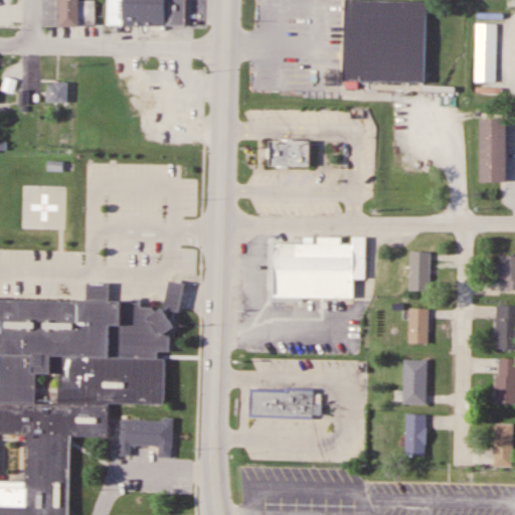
[(60,0),(60,26),(96,26),(95,0),(60,0)]
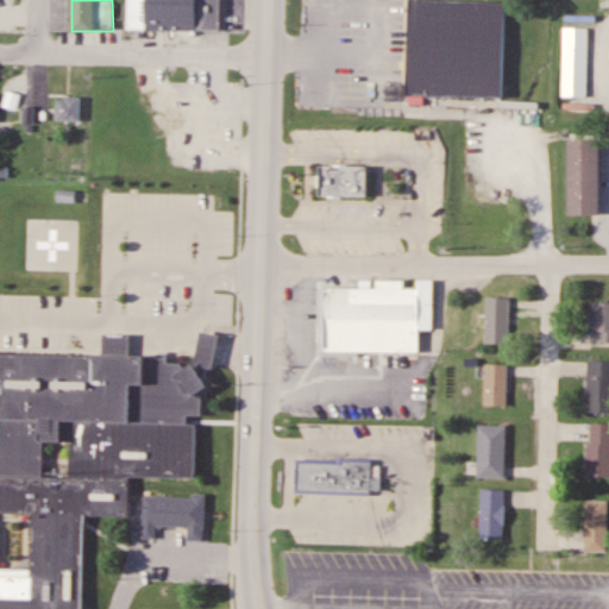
[(132,0),(234,0),(234,29),(130,31),(132,0)]
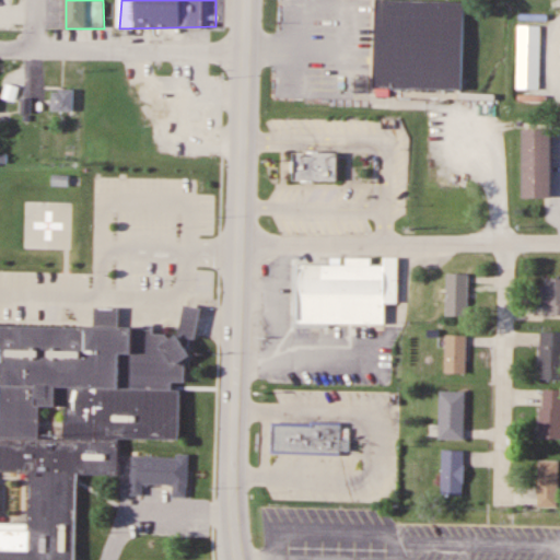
[(377,0),(401,0),(470,3),(467,101),(374,96),(377,0)]
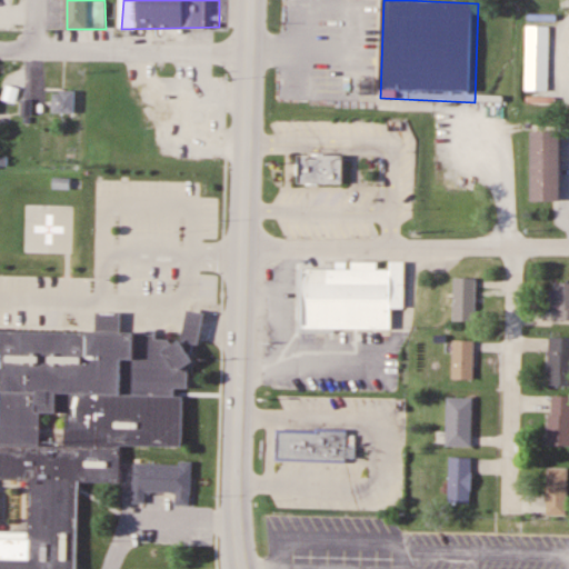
[(548,26),(526,26),(526,91),(548,91),(548,26)]
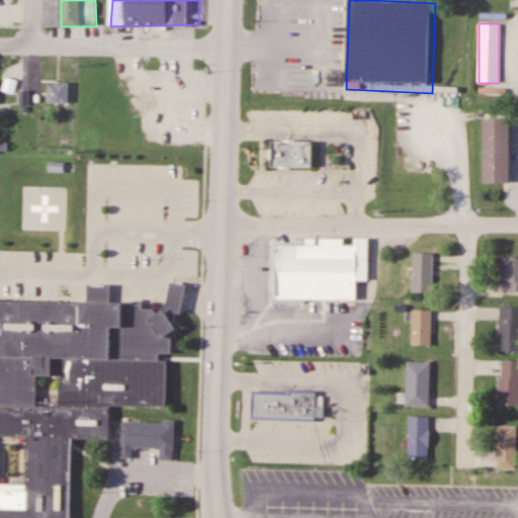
[(68,103),(68,83),(49,83),(49,103),(68,103)]
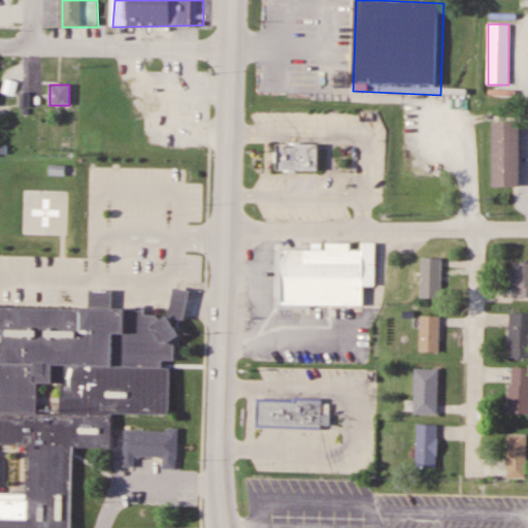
[(493,188),(520,188),(520,123),(493,123),(493,188)]
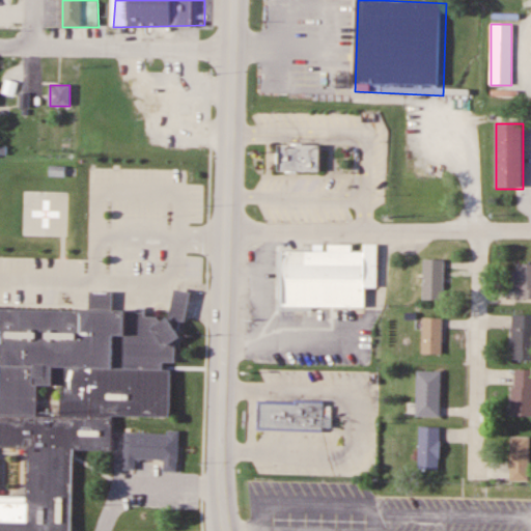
[(281,145),(281,171),(320,171),(320,145),(281,145)]
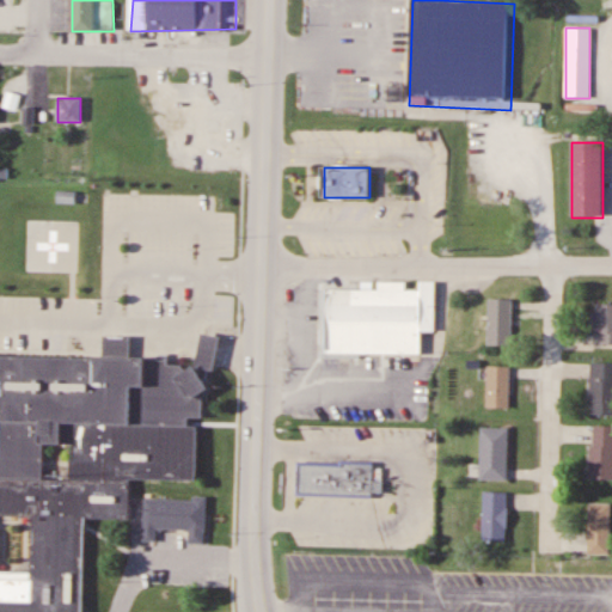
[(322,356),(421,357),(421,331),(435,331),(435,282),(420,282),(420,291),(408,291),(408,282),(378,282),(378,283),(362,283),(362,289),(323,289),(322,356)]
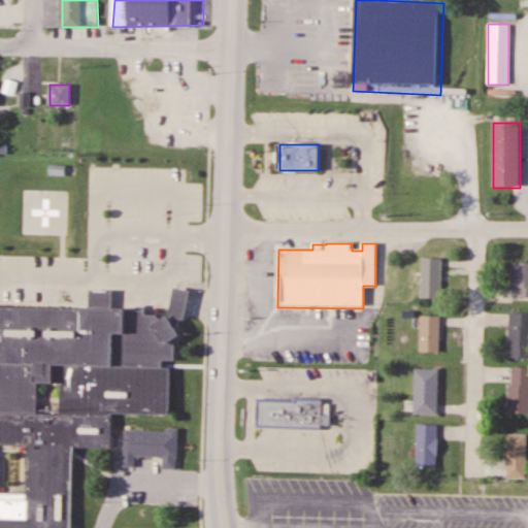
[(428,252),(427,291),(450,291),(450,253),(428,252)]
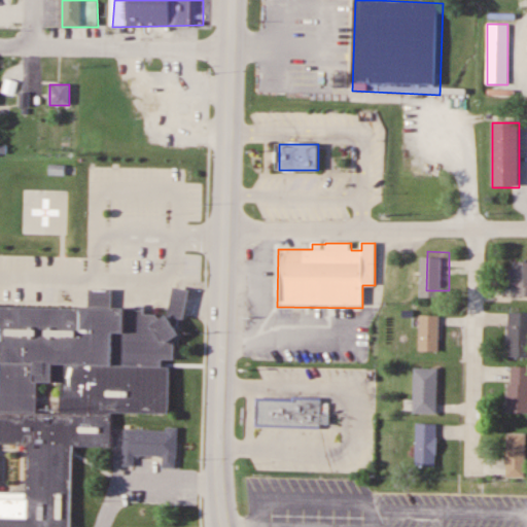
[(526,256),(519,256),(518,291),(526,291),(526,256)]
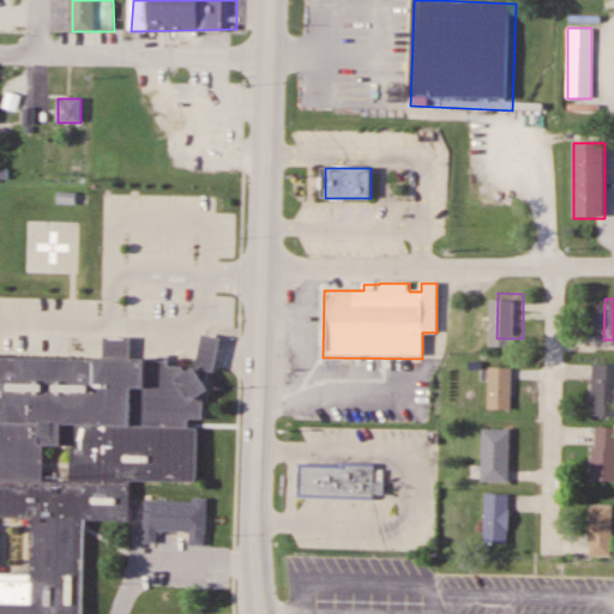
[(216,369),(218,339),(203,338),(200,368),(216,369)]
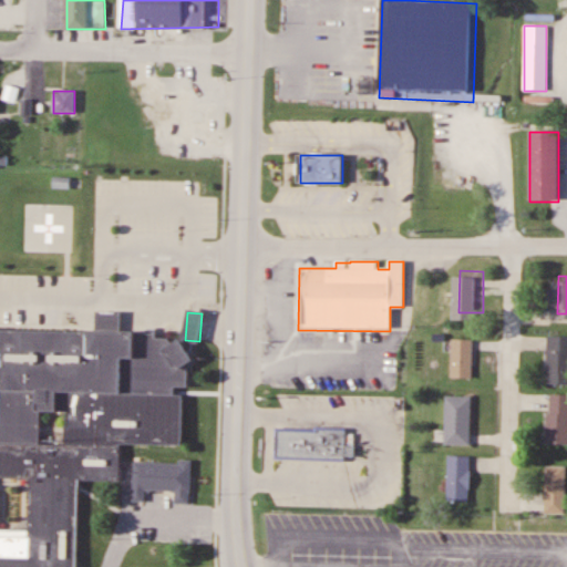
[(0,566),(0,328),(192,332),(189,444),(121,443),(120,477),(79,476),(76,566),(0,566)]
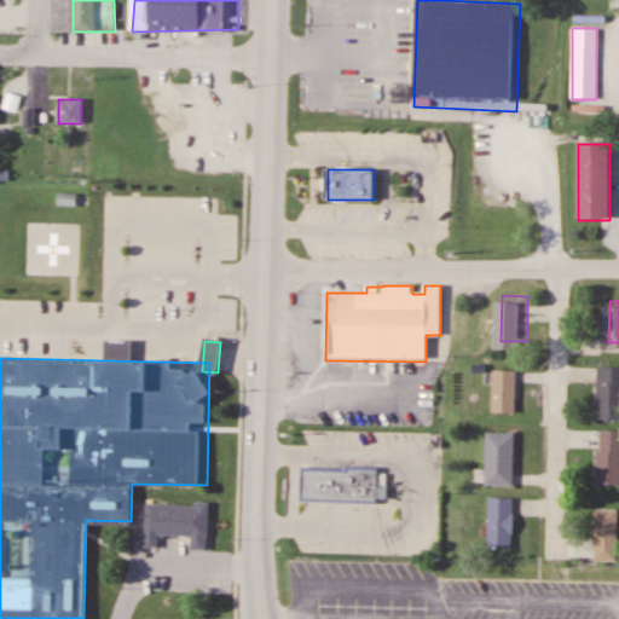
[(618,359),(608,359),(607,409),(618,409),(618,359)]
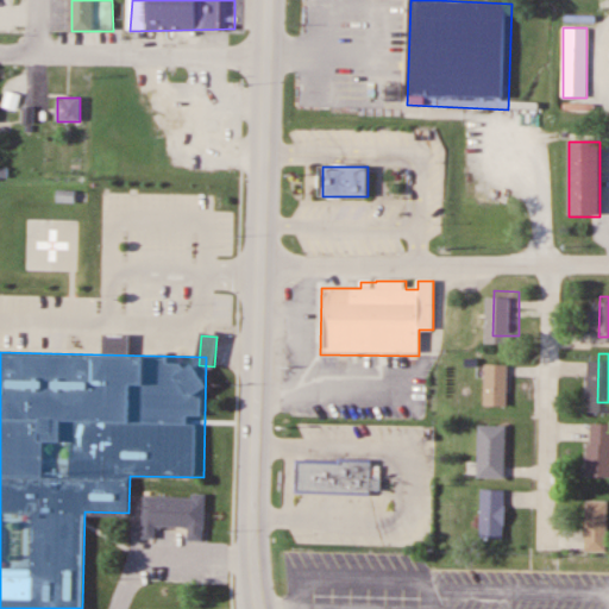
[(491,357),(491,399),(515,399),(516,357),(491,357)]
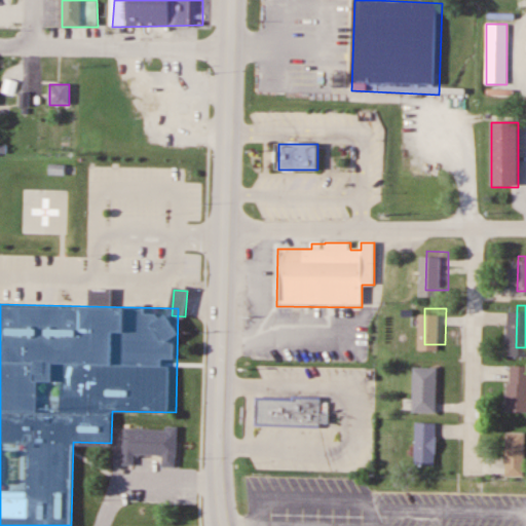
[(525,361),(518,361),(517,403),(525,403),(525,361)]
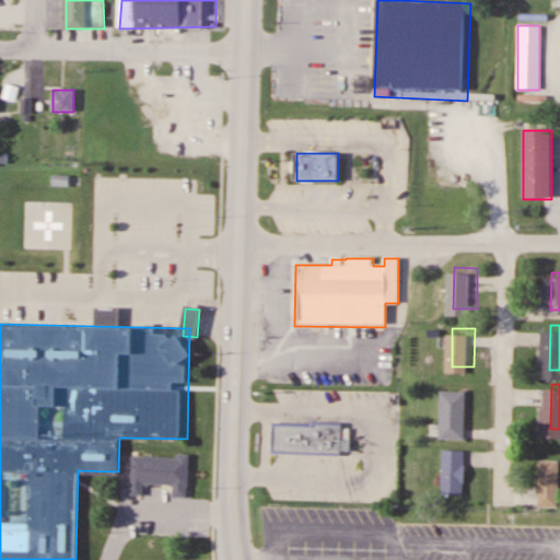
[(447,385),(447,430),(473,430),(473,385),(447,385)]
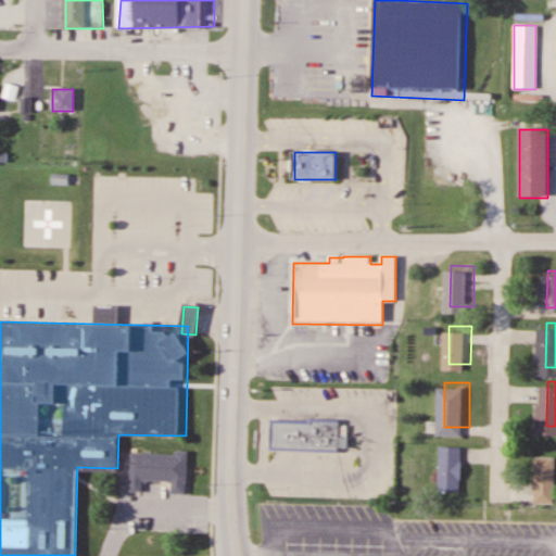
[(285,416),(282,438),(348,442),(350,413),(319,411),(319,418),(285,416)]
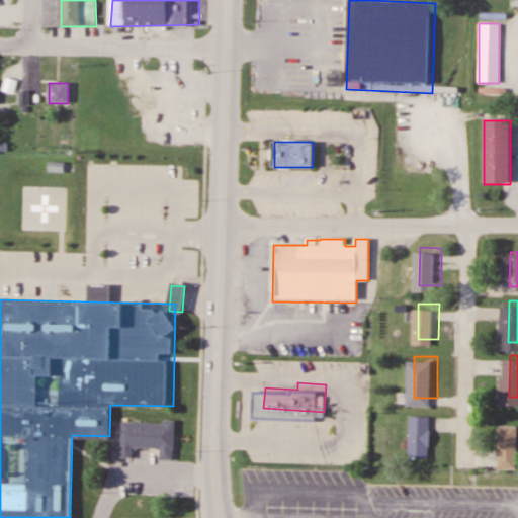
[(414,409),(414,451),(436,451),(437,409),(414,409)]
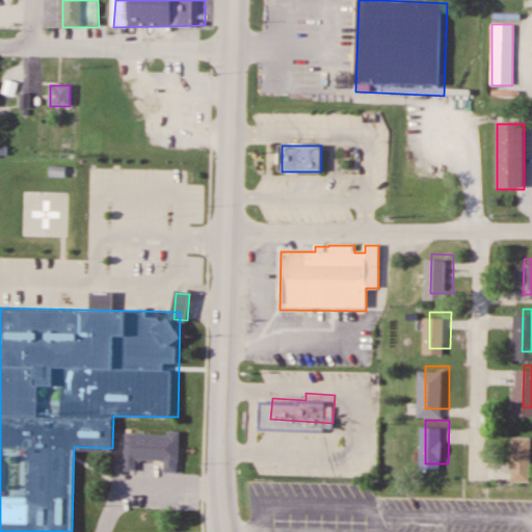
[(531,430),(520,430),(519,475),(531,475),(531,430)]
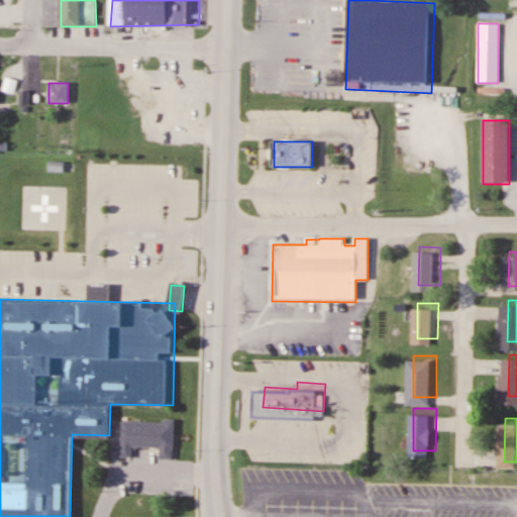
[(175,422),(121,420),(119,457),(132,458),(132,448),(159,449),(158,459),(174,459),(175,422)]
